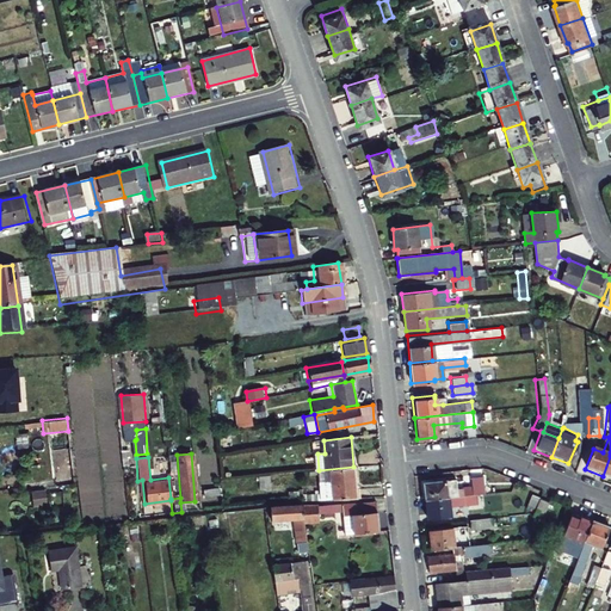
[(321,500),(357,498),(353,467),(319,470),(321,500)]
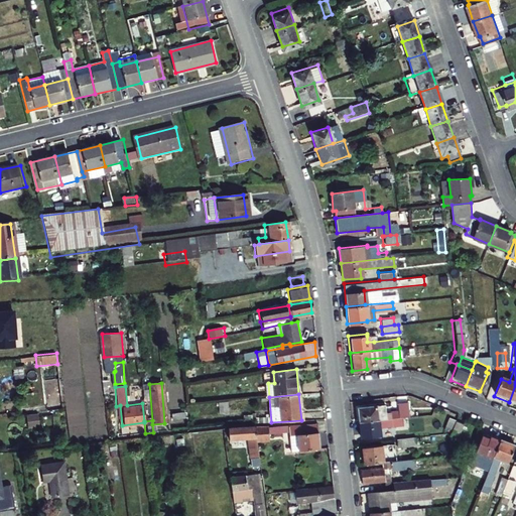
[(398,411),(386,412),(387,418),(398,417),(407,416),(406,402),(397,403),(398,411)]
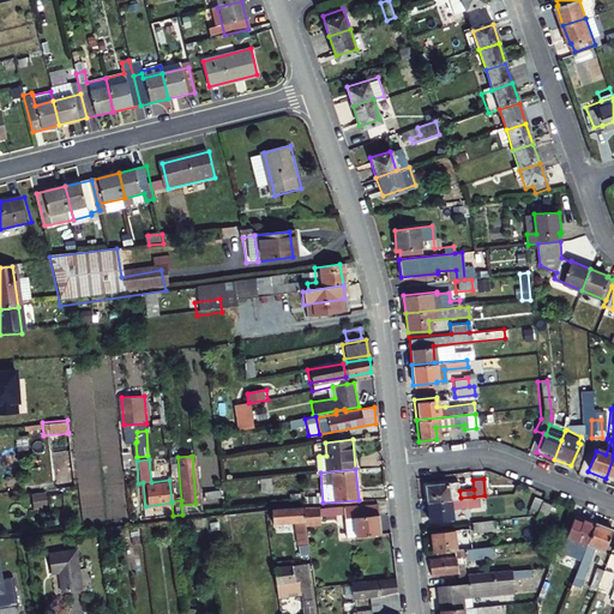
[(456,491),(455,482),(421,486),(422,503),(458,499),(456,497),(456,491)]
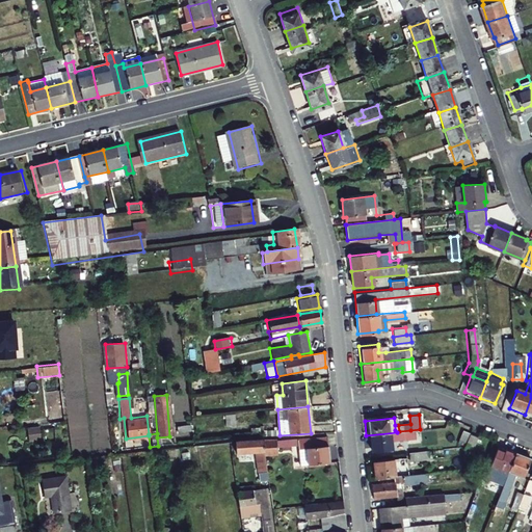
[(38,426),(27,427),(29,441),(41,439),(38,426)]
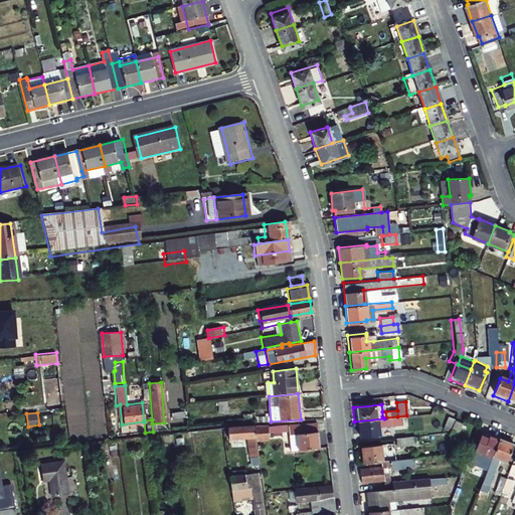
[(397,416),(386,417),(384,418),(354,421),(356,438),(377,435),(376,426),(398,424),(397,416)]
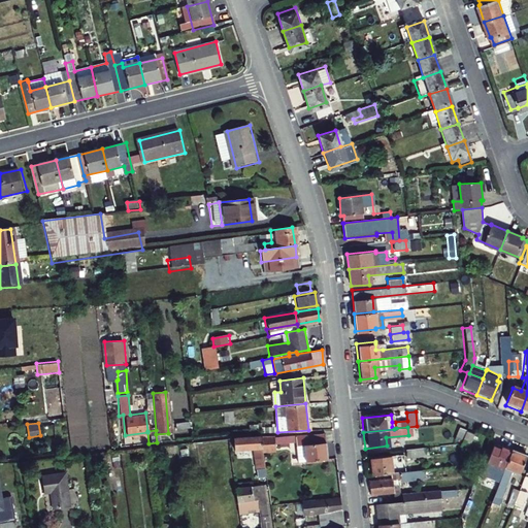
[(325,458),(322,432),(291,434),(291,444),(296,444),(297,448),(301,447),(303,461),(325,458)]
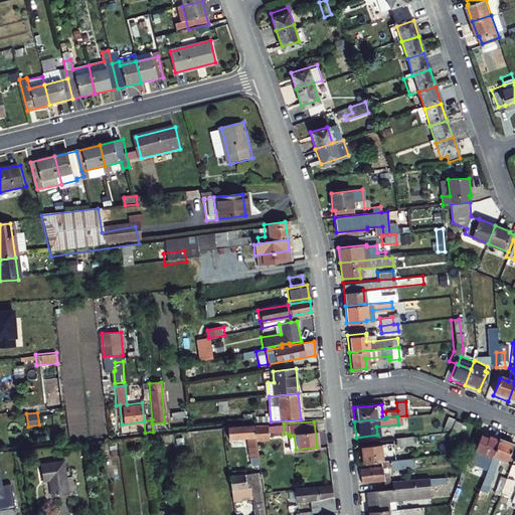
[(444,421),(440,433),(447,436),(452,425),(444,421)]
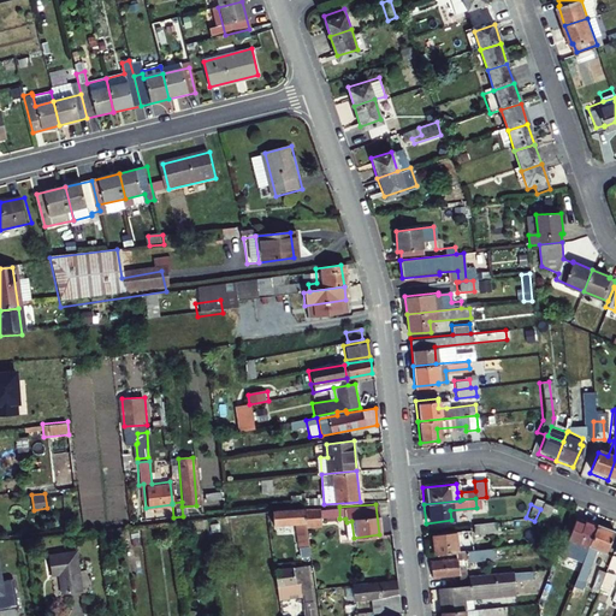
[(320,527),(318,508),(301,509),(303,528),(320,527)]
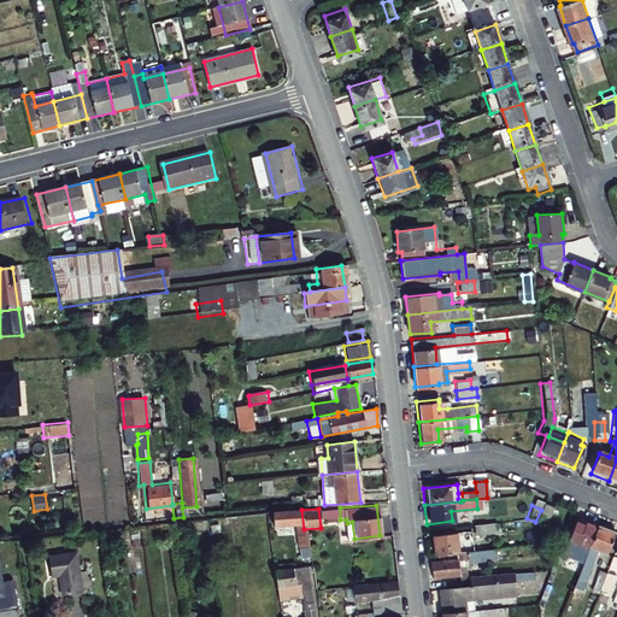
[(304,529),(301,510),(268,512),(270,527),(292,526),(294,548),(306,547),(304,529)]
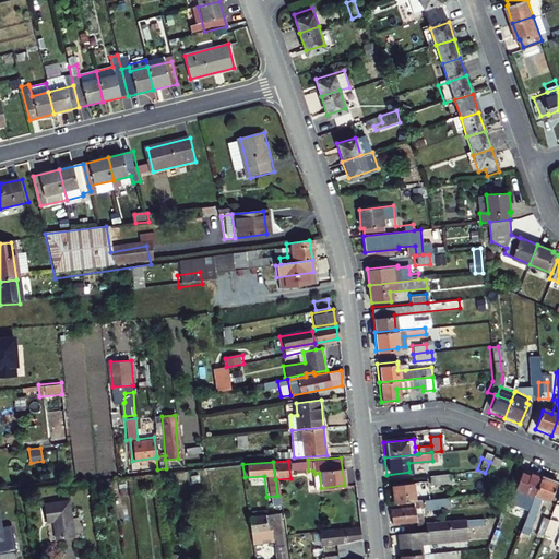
[(485,473),(484,475),(492,478),(497,464),(490,462),(485,473)]
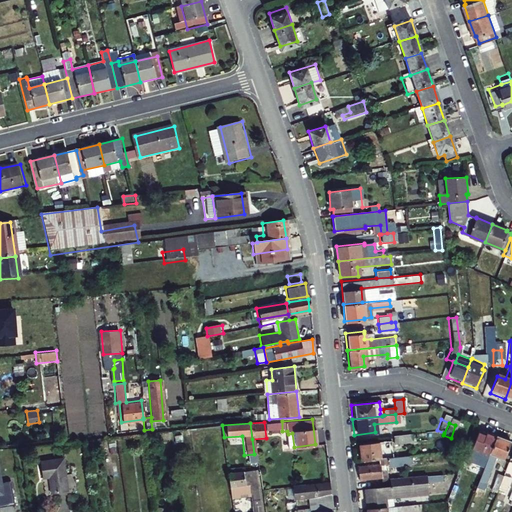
[(477,433),(470,449),(487,456),(494,437),(486,434),(485,436),(477,433)]
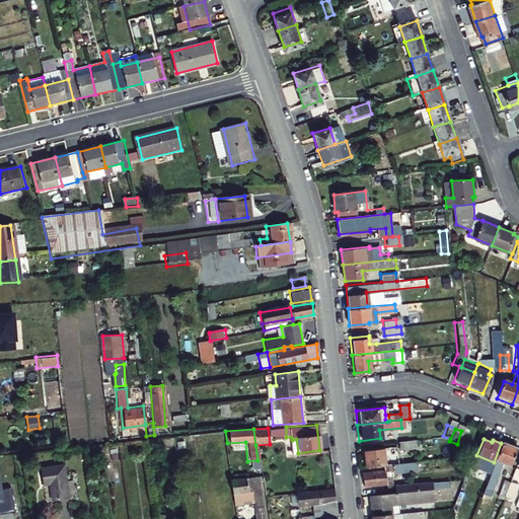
[(409,449),(408,441),(395,442),(396,450),(409,449)]
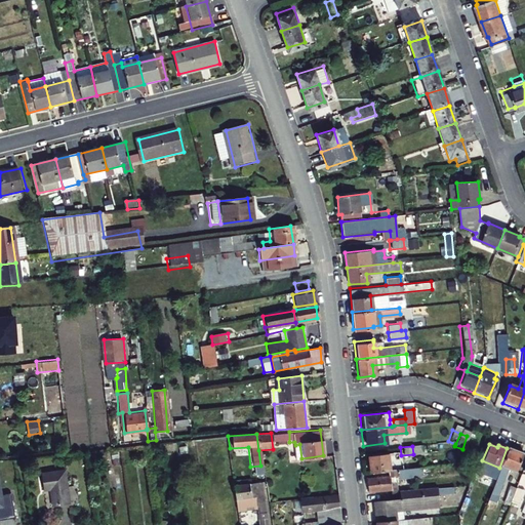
[(491,488),(488,496),(494,498),(507,468),(514,471),(521,454),(507,448),(499,468),(497,473),(491,488)]
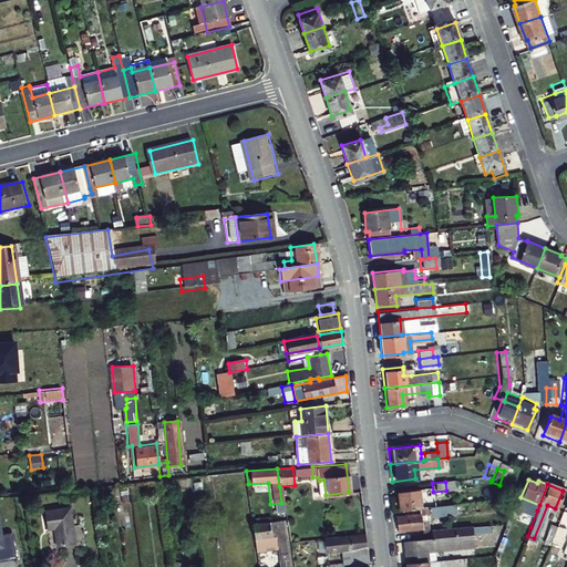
[(394,492),(395,508),(416,507),(418,507),(416,490),(394,492)]
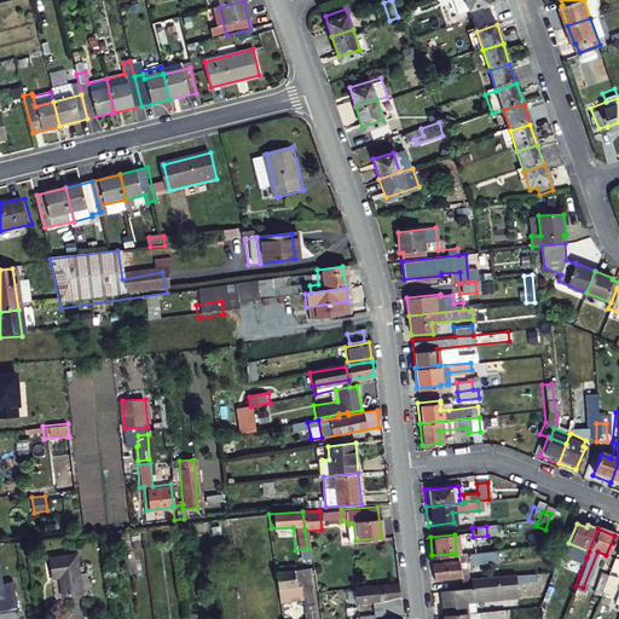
[(586,557),(560,547),(551,567),(560,571),(565,559),(577,563),(573,573),(579,576),(586,557)]
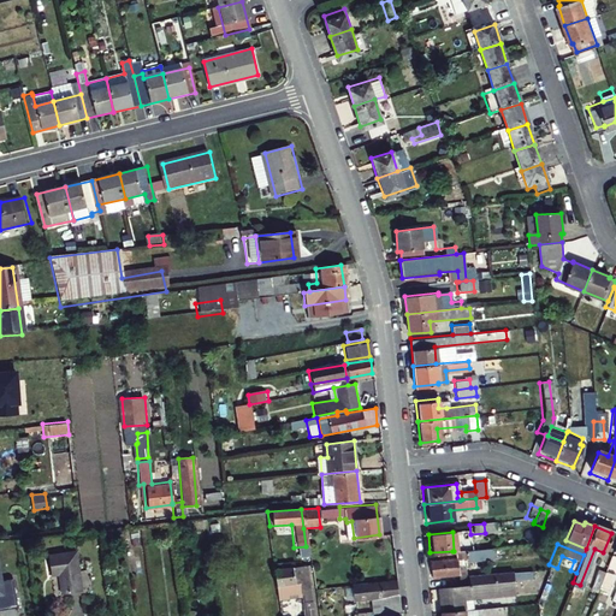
[(496,558),(496,548),(468,549),(469,560),(496,558)]
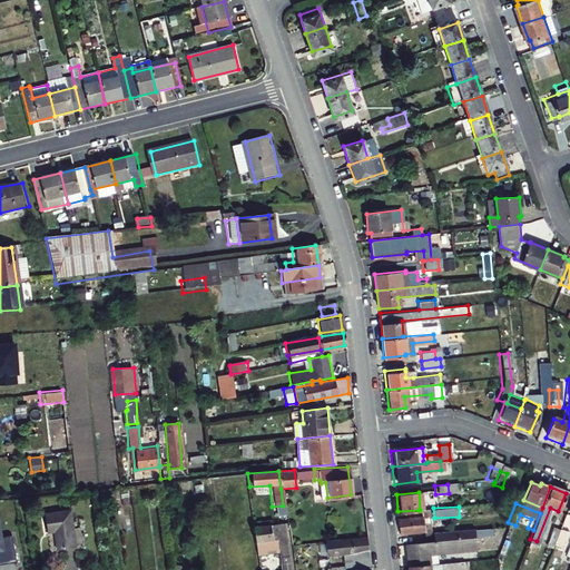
[(397,533),(421,531),(422,541),(429,538),(425,509),(420,510),(419,510),(420,517),(396,519),(397,533)]
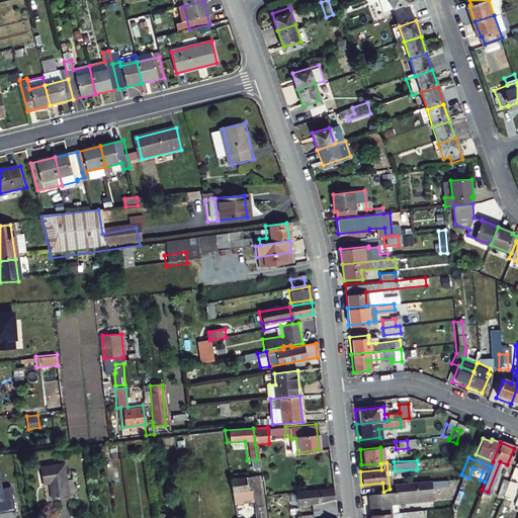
[(66,499),(62,465),(38,468),(40,485),(47,484),(50,501),(66,499)]
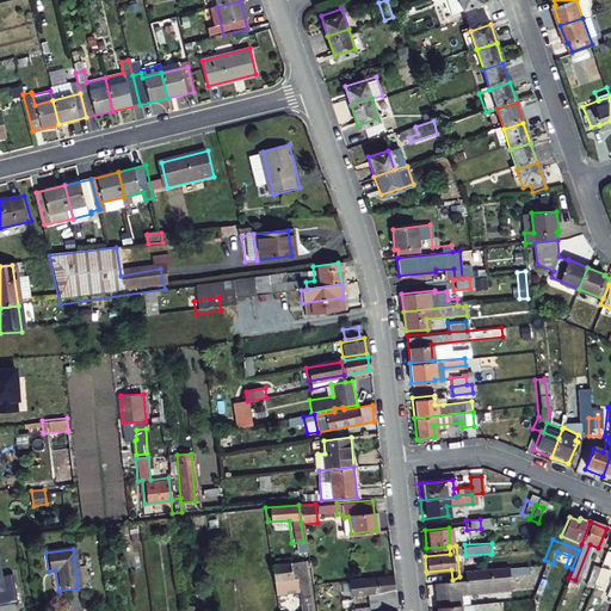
[(306,581),(303,563),(273,567),(276,585),(306,581)]
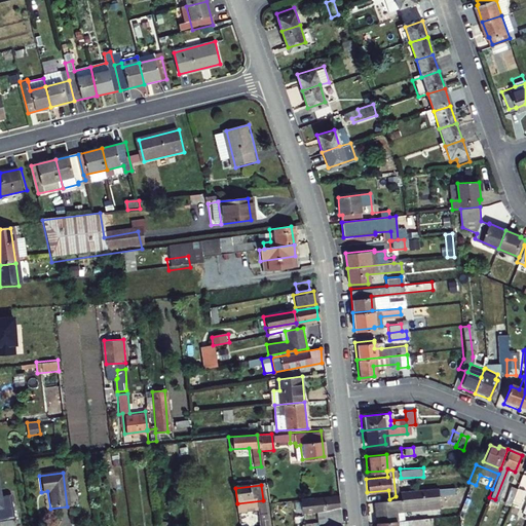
[(502,503),(508,505),(510,500),(515,488),(509,486),(502,503)]
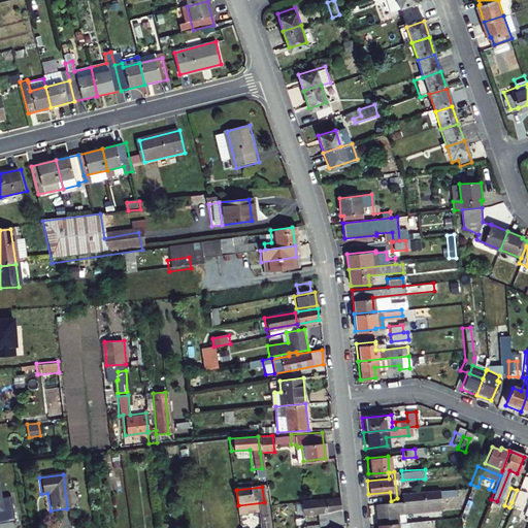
[(517,490),(512,502),(520,504),(525,493),(517,490)]
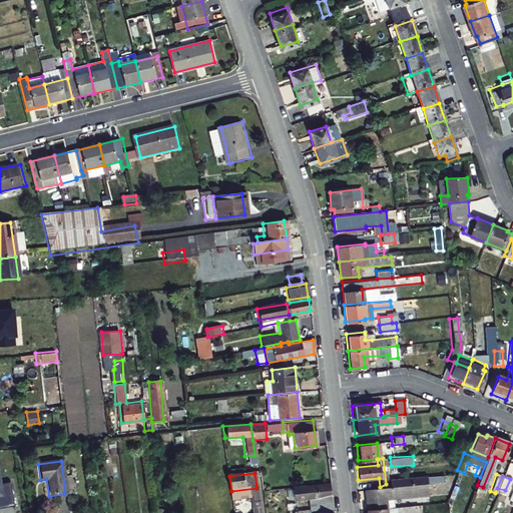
[(380,487),(361,489),(363,509),(385,506),(385,500),(424,496),(423,490),(431,489),(430,478),(390,482),(388,483),(388,487),(380,487)]
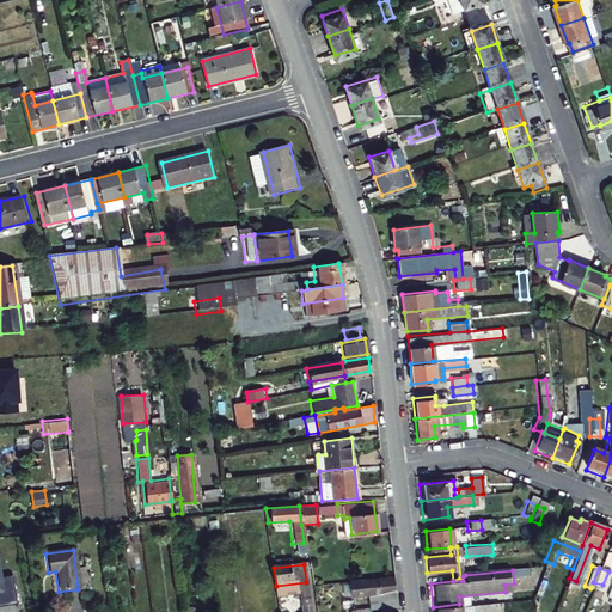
[(0,604),(16,601),(11,573),(0,574),(0,604)]
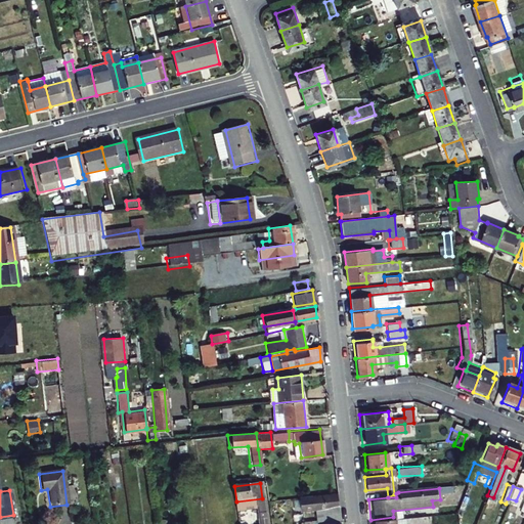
[(330,519),(324,520),(324,523),(341,523),(338,491),(300,495),(301,510),(329,507),(330,519)]
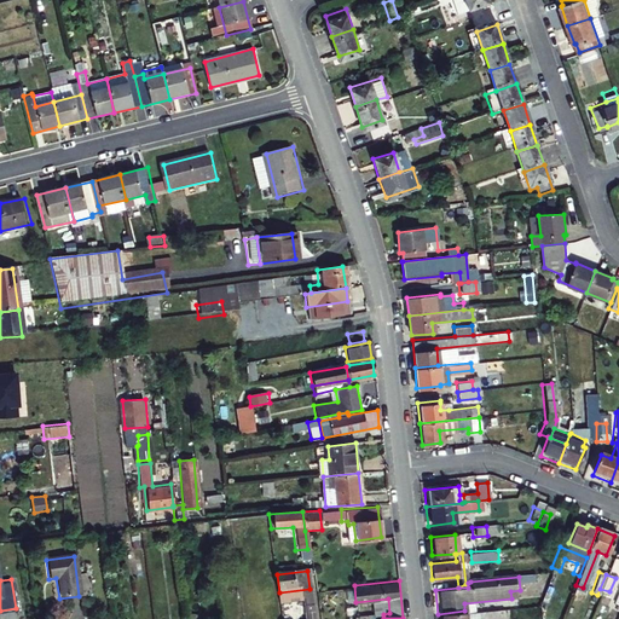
[(438,614),(438,618),(489,618),(501,618),(499,607),(464,611),(438,614)]
